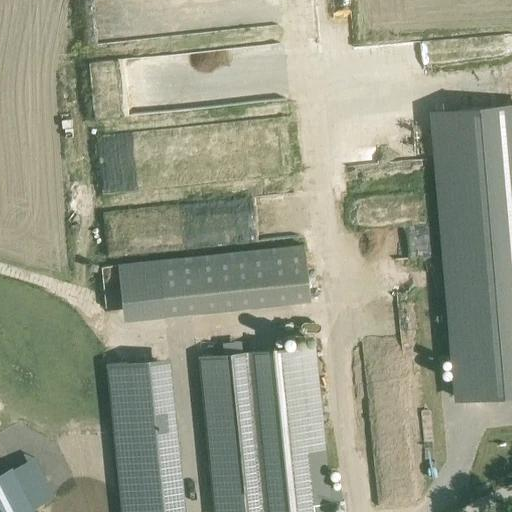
[(88,104),(197,106),(198,70),(88,69),(88,104)]
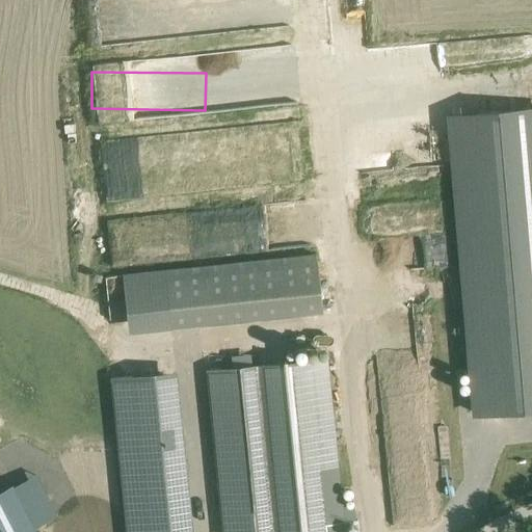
[(531,101),(447,109),(477,407),(531,401),(531,101)]
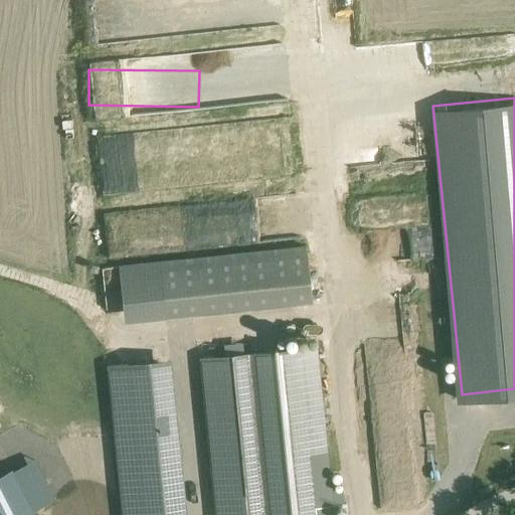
[(306,244),(160,261),(166,317),(313,302),(306,244)]
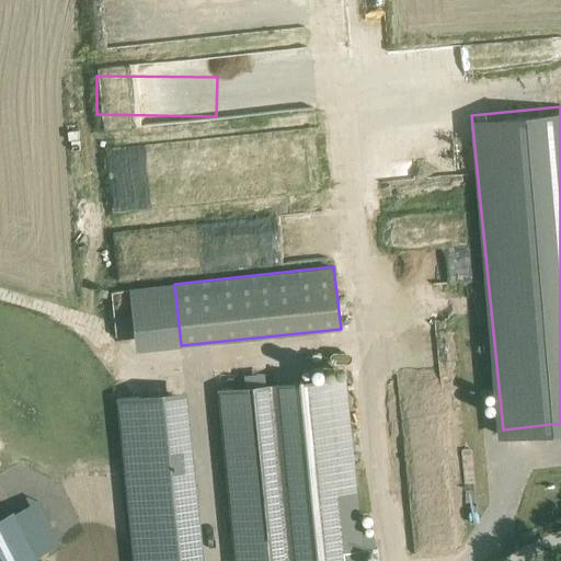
[(117,310),(128,310),(127,290),(111,290),(112,305),(117,304),(117,310)]
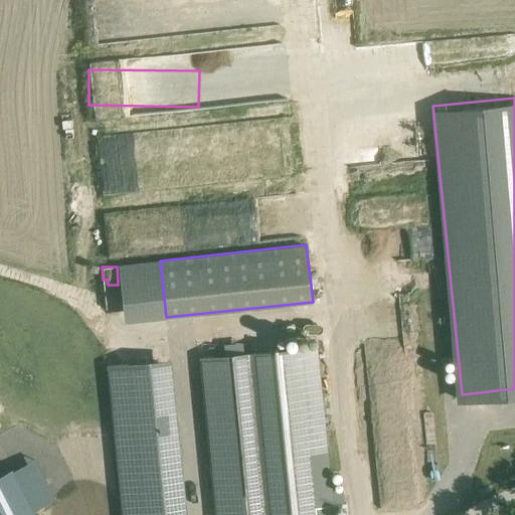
[(333,514),(316,345),(202,357),(217,514),(333,514)]
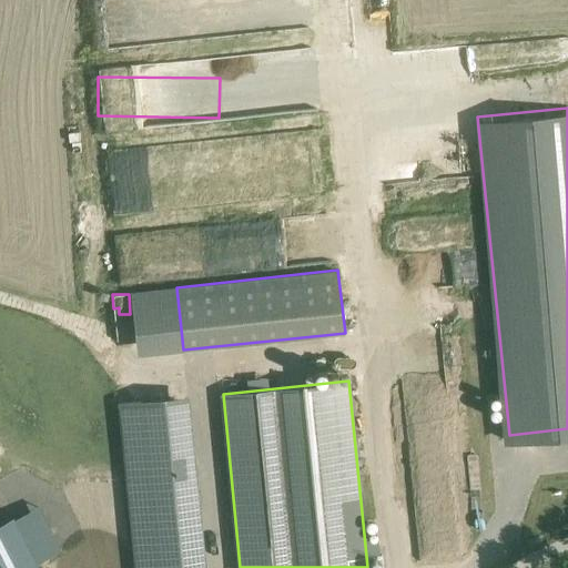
[(205,567),(195,467),(128,475),(137,567),(205,567)]
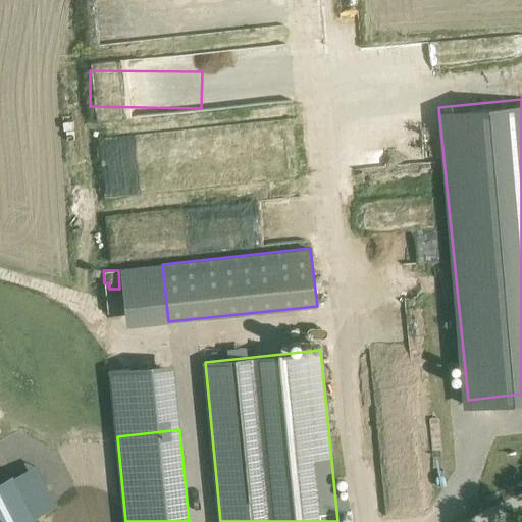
[(36,521),(12,475),(0,480),(0,521),(36,521)]
